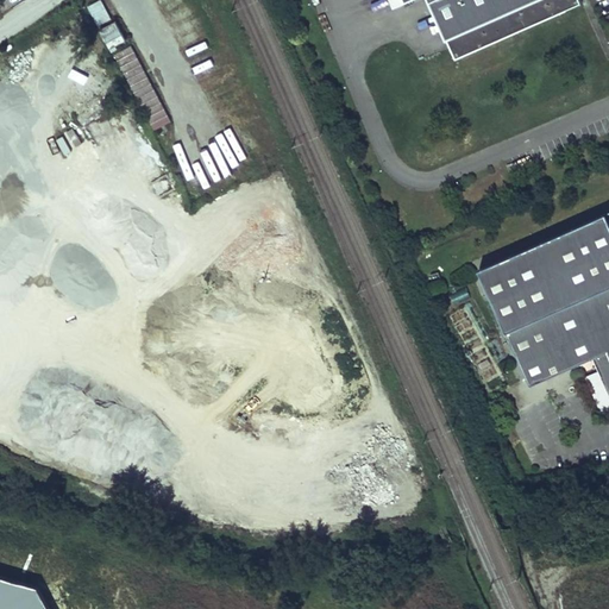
[(100,0),(88,4),(94,24),(108,19),(102,0),(100,0)]
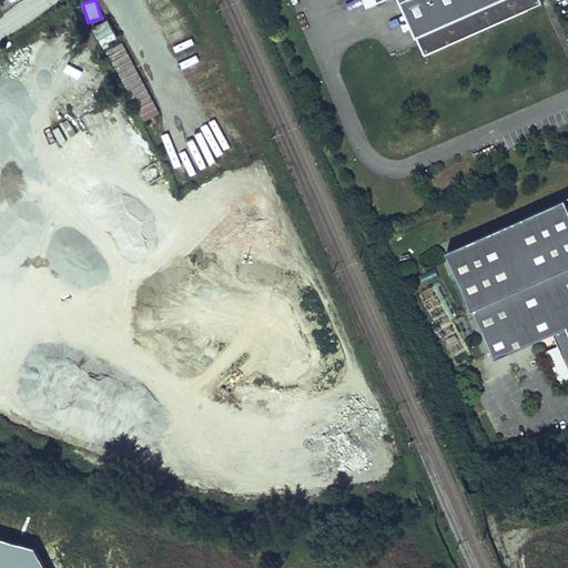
[(379,0),(401,0),(425,52),(538,0),(374,0),(375,2),(379,0)]
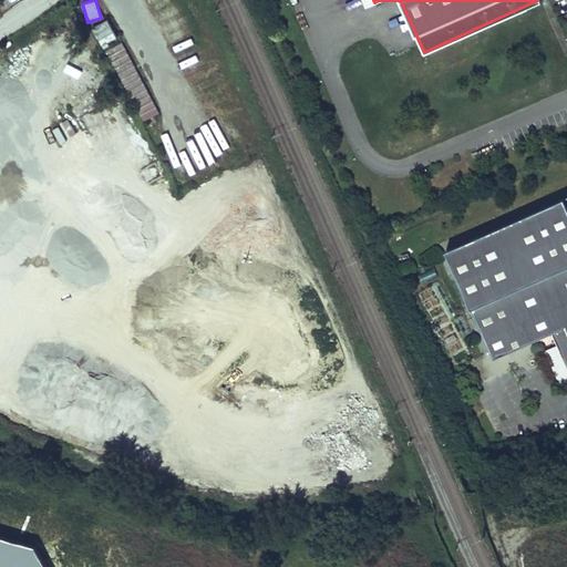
[(138,123),(158,113),(109,19),(89,30),(138,123)]
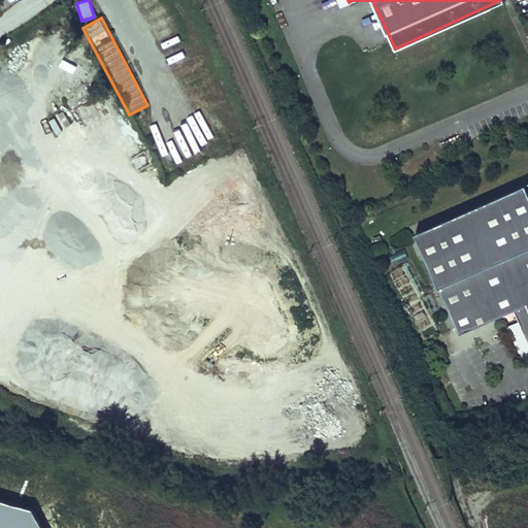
[(65,111),(55,118),(62,130),(72,124),(65,111)]
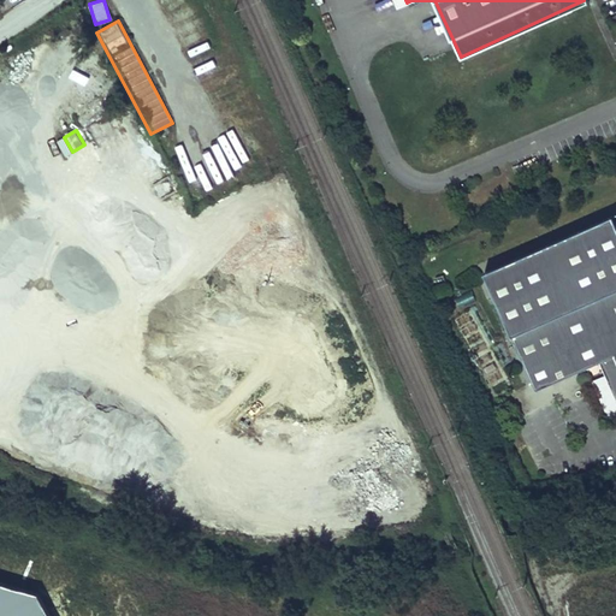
[(615,213),(485,272),(538,390),(587,367),(598,362),(615,401),(615,213)]
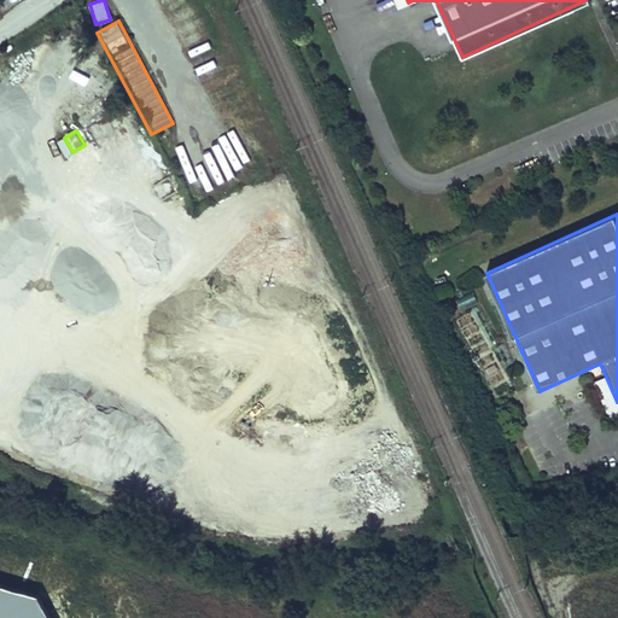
[(617,402),(600,363),(589,368),(613,421),(617,419),(617,402)]
